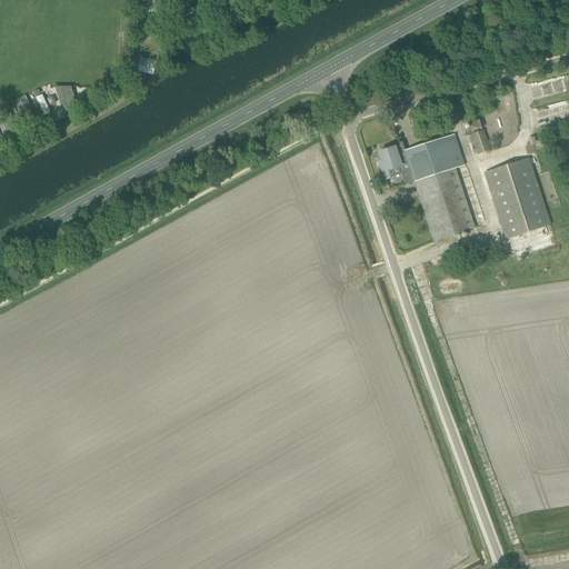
[(155,76),(158,55),(149,52),(148,59),(140,58),(137,72),(155,76)]
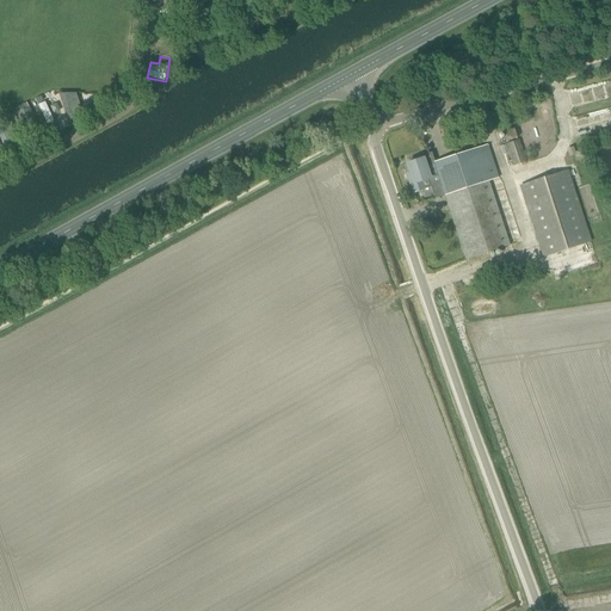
[(29,135),(55,122),(43,96),(16,109),(29,135)]
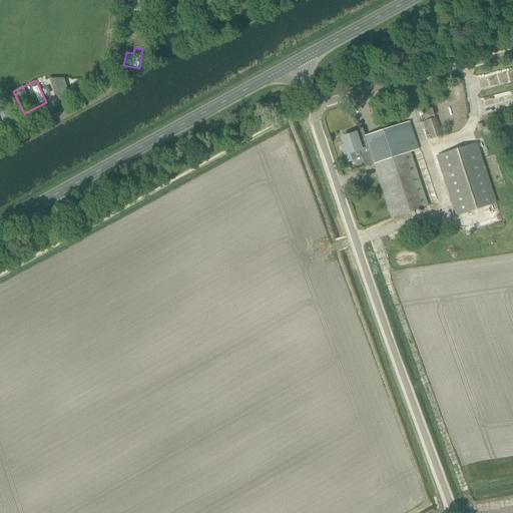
[(434,116),(431,108),(422,111),(425,119),(434,116)]
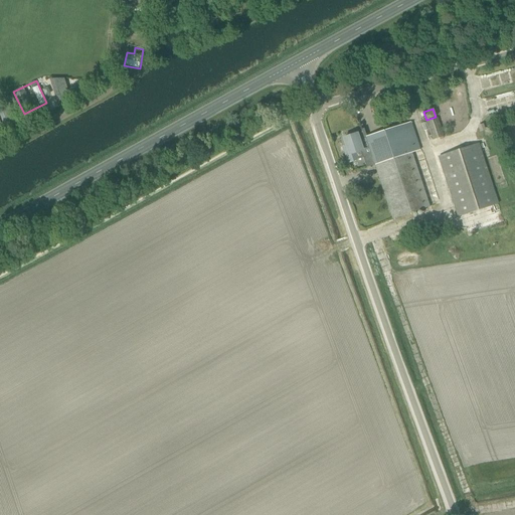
[(426,123),(432,141),(444,137),(438,119),(426,123)]
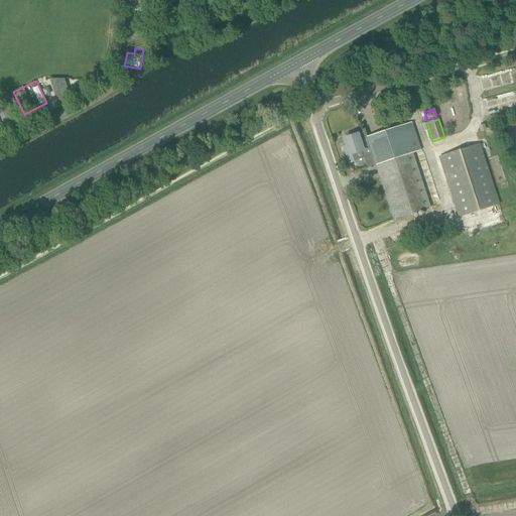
[(420,150),(411,123),(367,137),(375,165),(393,220),(430,208),(412,153),(420,150)]
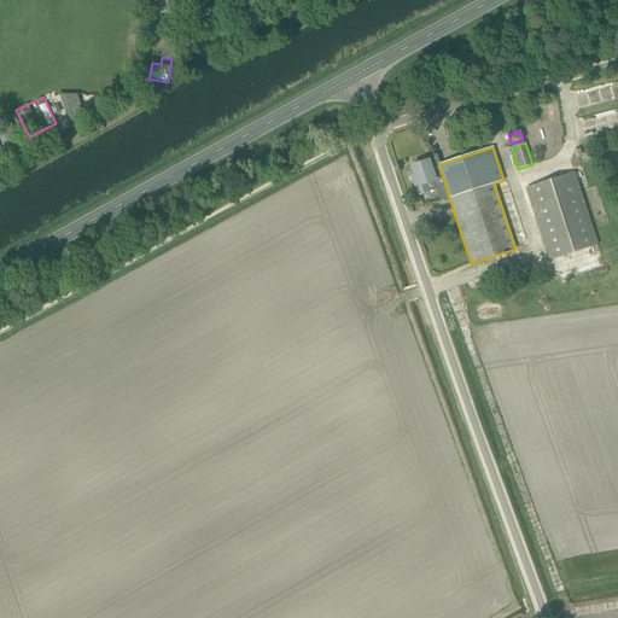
[(412,176),(418,196),(426,193),(426,184),(433,181),(439,202),(449,198),(439,164),(436,155),(426,158),(427,161),(412,165),(414,175),(412,176)]
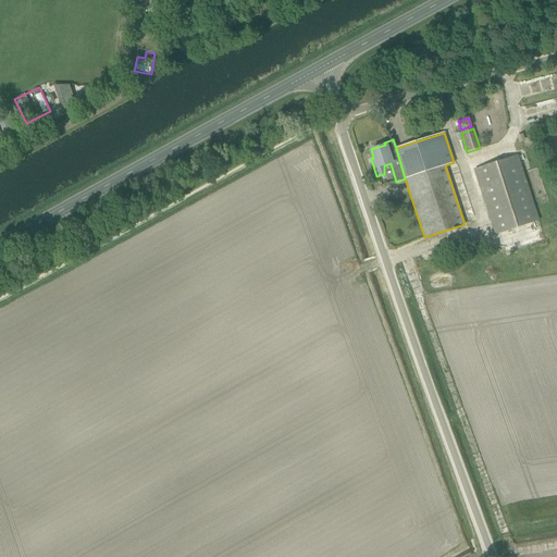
[(495,235),(537,221),(517,156),(474,170),(495,235)]
